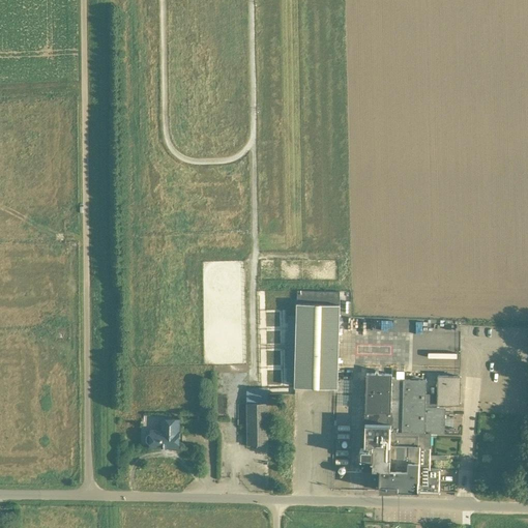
[(295,304),(293,388),(335,389),(338,293),(295,292),(295,304)]
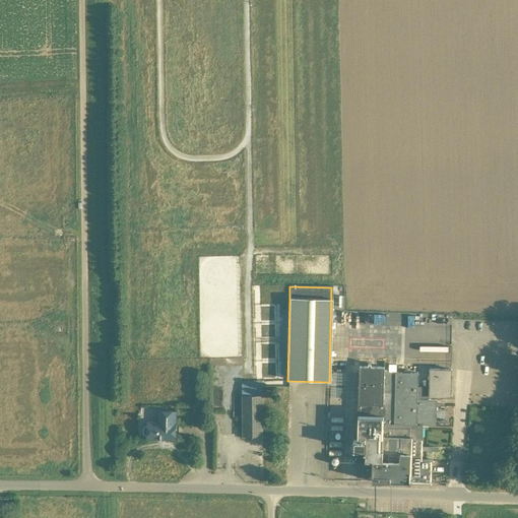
[(435,401),(430,401),(430,398),(428,398),(428,371),(415,371),(415,373),(383,373),(383,366),(358,365),(357,407),(357,441),(351,441),(351,463),(371,463),(371,482),(373,482),(373,483),(387,483),(387,482),(391,483),(430,484),(431,461),(419,461),(422,427),(435,428),(435,401)]
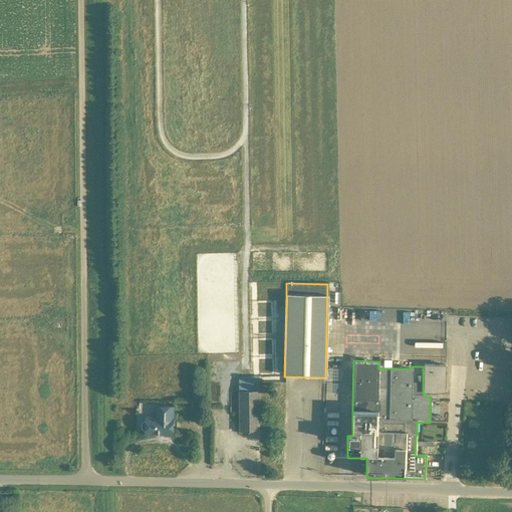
[(423,366),(423,394),(425,394),(444,394),(445,365),(423,365),(423,366)]
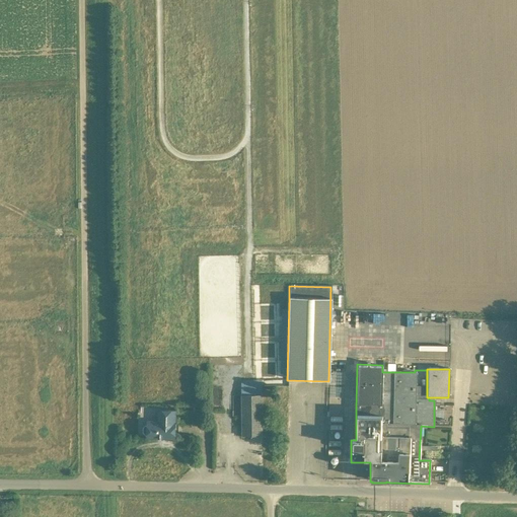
[(173,412),(155,412),(155,422),(146,422),(146,427),(144,427),(142,429),(142,433),(144,435),(145,435),(145,439),(173,440),(173,412)]
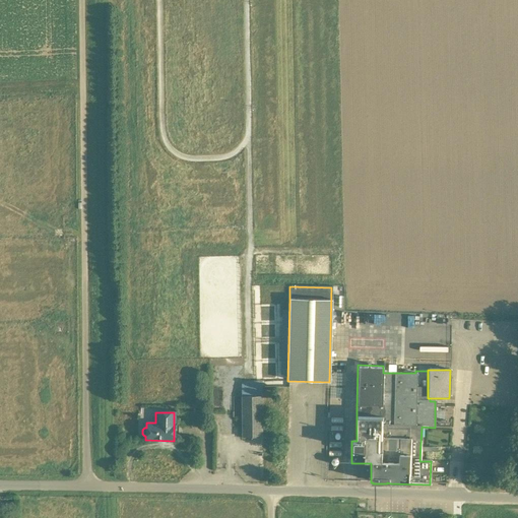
[(489,459),(488,469),(501,470),(501,460),(489,459)]
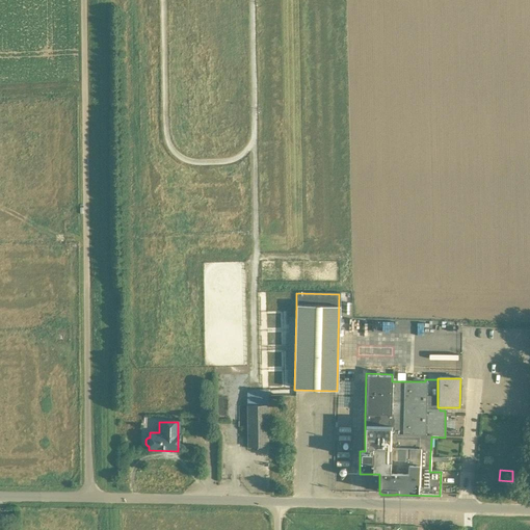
[(4,517),(5,525),(14,523),(12,515),(4,517)]
